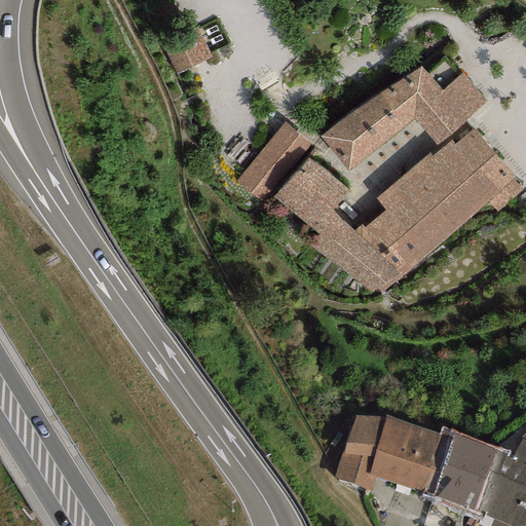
[(198,32),(162,49),(175,74),(211,58),(198,32)]
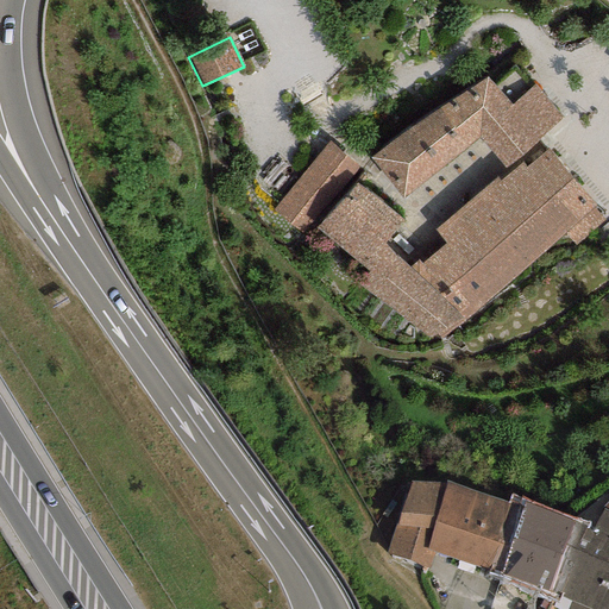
[(488,76),(370,158),(402,200),(477,137),(504,169),(564,117),(534,83),(509,102),(488,76)]
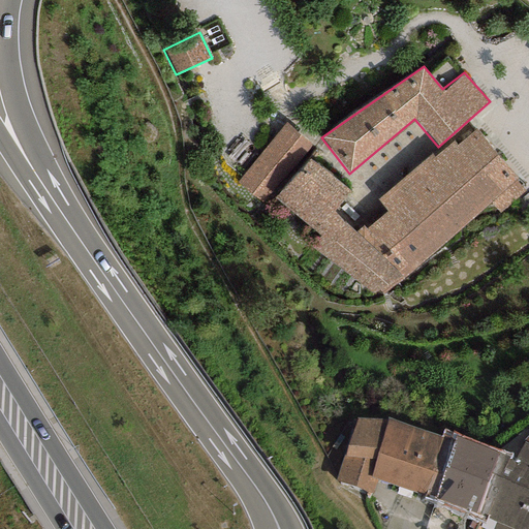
[(316,148),(284,123),(236,184),(268,210),(276,199),(308,159),(316,148)]
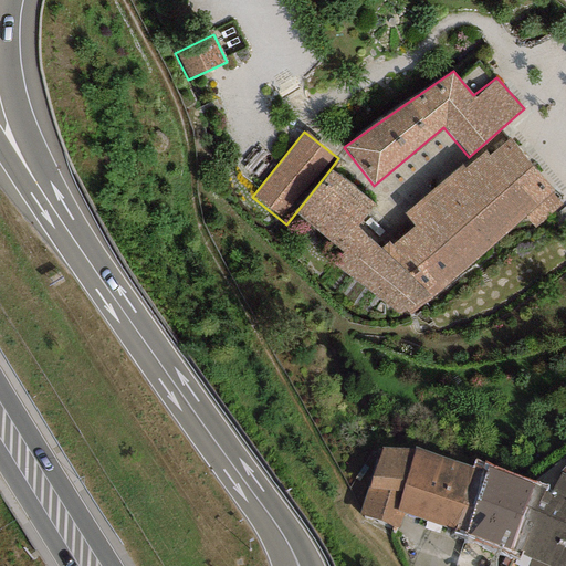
[(388,240),(379,248),(433,297),(526,218),(534,230),(562,203),(511,139),(489,158),(484,152),(465,168),(462,164),(404,212),(413,227),(391,244),(388,240)]
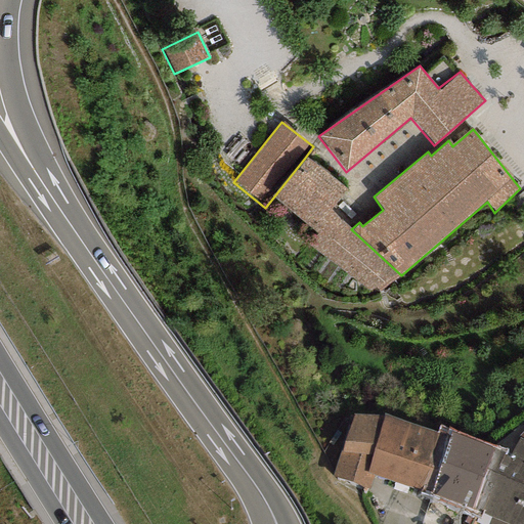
[(346,190),(305,158),(273,198),(315,233),(307,242),(368,292),(375,288),(379,292),(401,275),(351,229),(331,210),(346,190)]
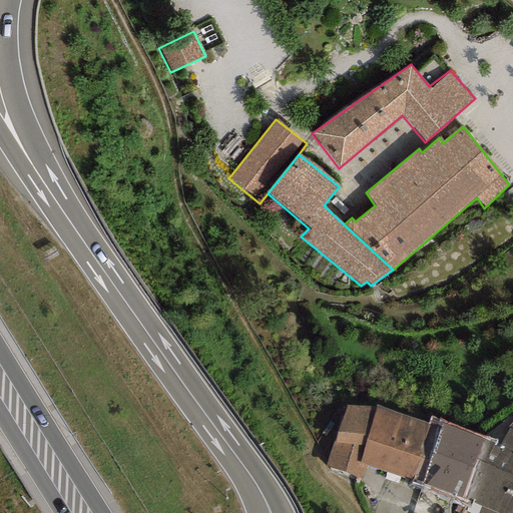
[(376,408),(346,406),(326,467),(362,478),(365,464),(411,478),(431,424),(377,405),(376,408)]
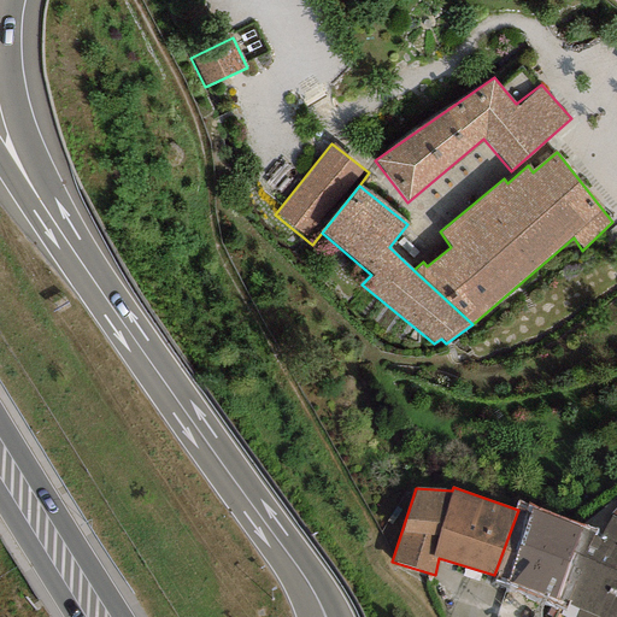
[(521,503),(518,510),(494,575),(492,581),(566,607),(568,605),(593,535),(595,529),(521,503)]
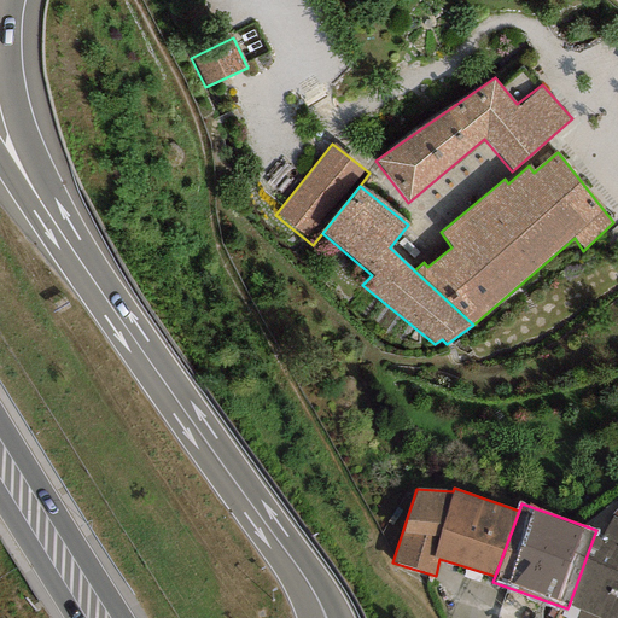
[(617,617),(617,519),(612,517),(600,540),(594,536),(569,606),(578,610),(575,617),(617,617)]
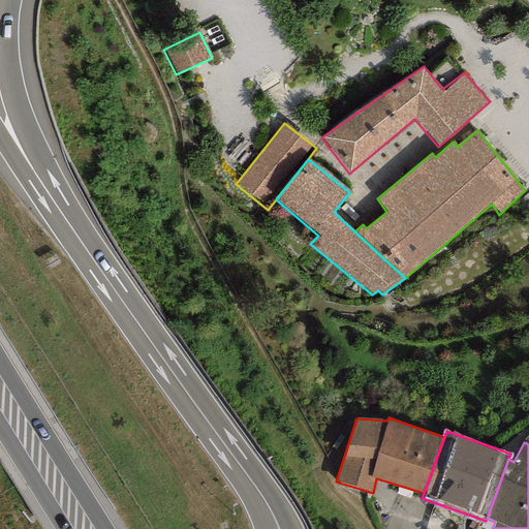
All buildings are outlined.
